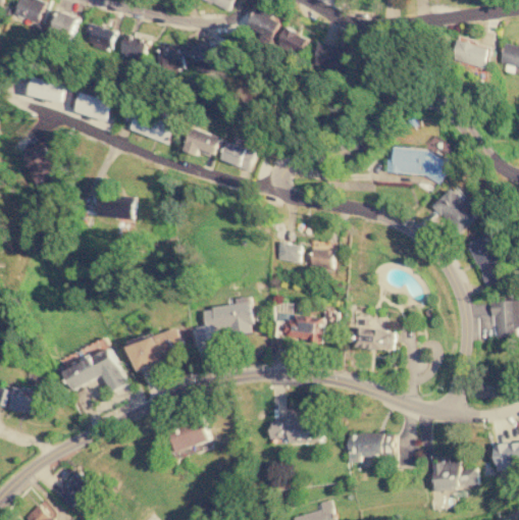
[(44,2),(38,0),(17,0),(12,14),(37,23),(44,2)]
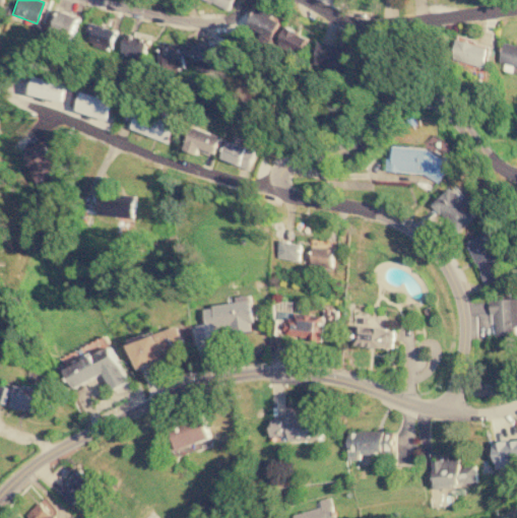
[(198,0),(225,11),(230,0),(198,0)]
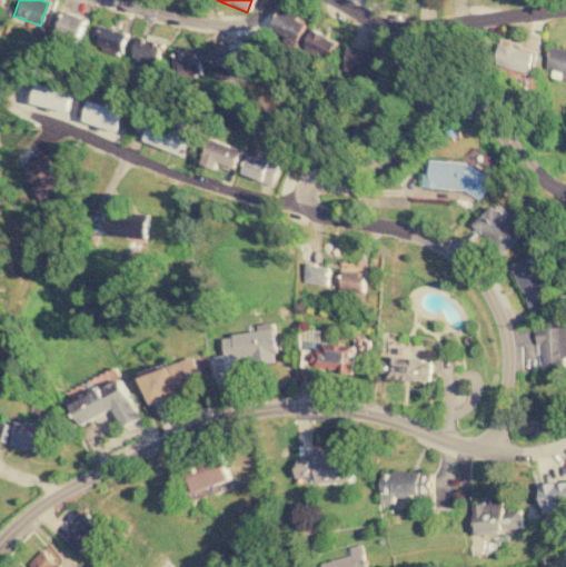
[(281,36),(277,43),(289,50),(304,22),(278,8),(267,29),(281,36)]
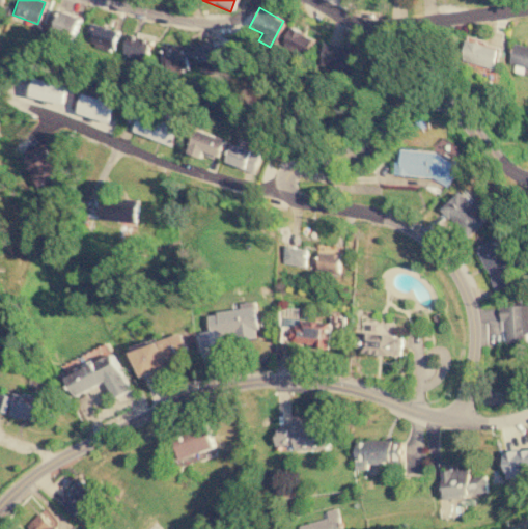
[(50,32),(70,39),(78,19),(58,10),(50,32)]
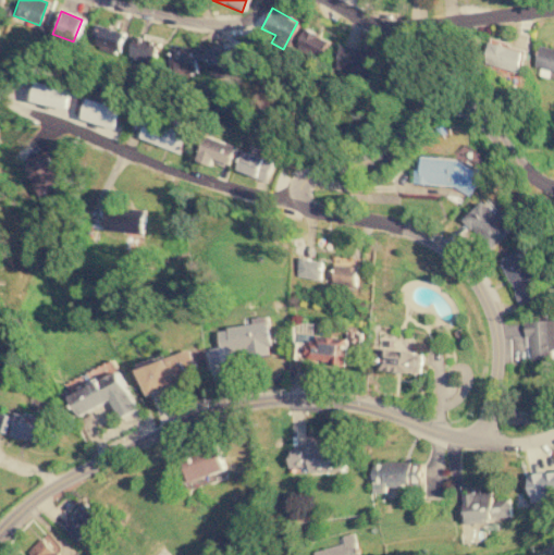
[(114,54),(121,34),(93,25),(86,46),(114,54)]
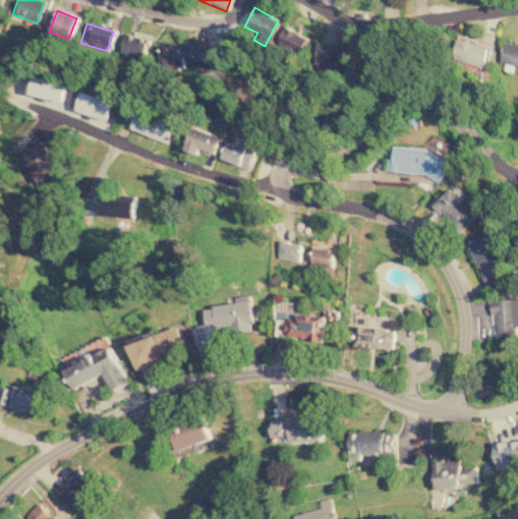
[(304,37),(280,27),(273,47),(297,56),(304,37)]
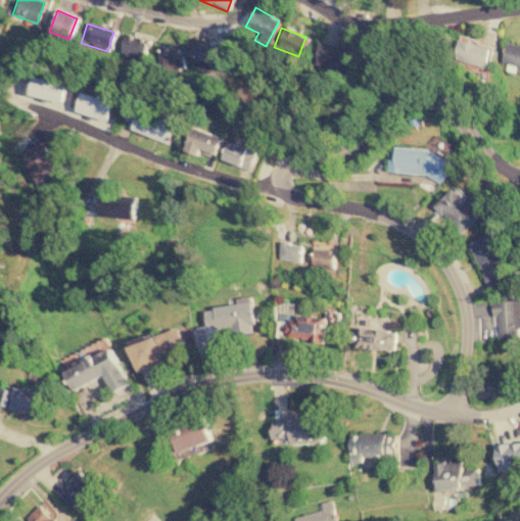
[(117,55),(141,62),(147,41),(124,34),(117,55)]
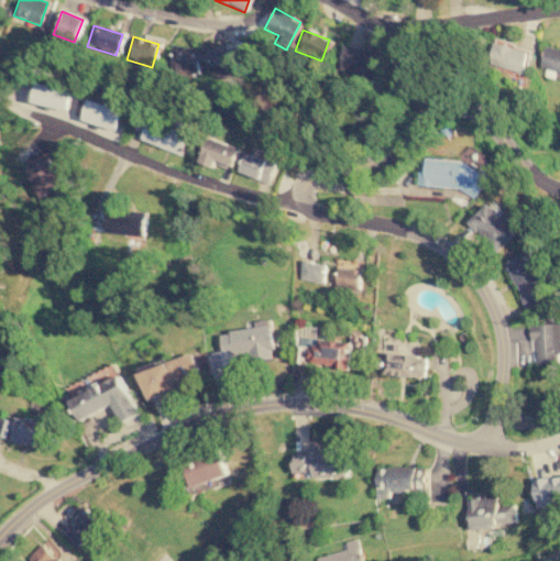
[(485,66),(520,73),(526,48),(490,42),(485,66)]
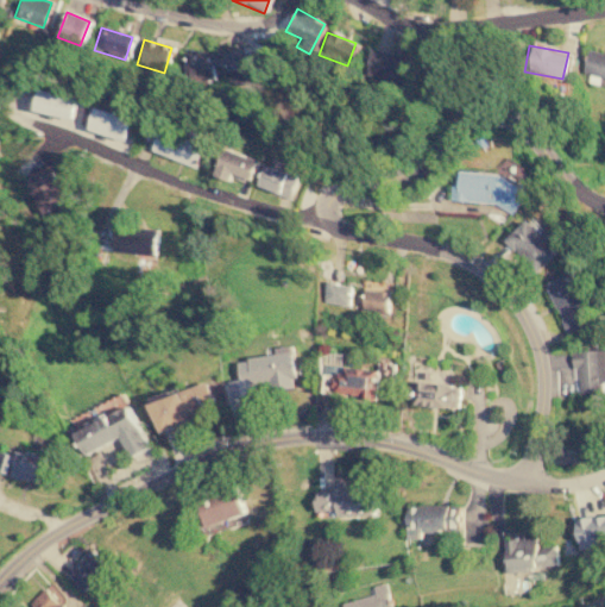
[(210,85),(214,54),(187,50),(183,81),(210,85)]
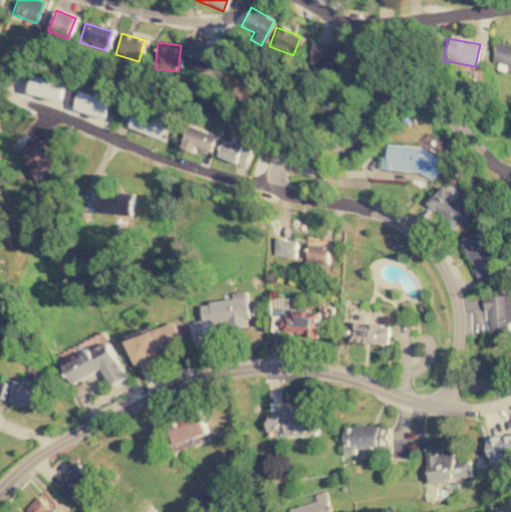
[(336,67),(337,60),(344,61),(346,47),(310,42),(307,64),(336,67)]
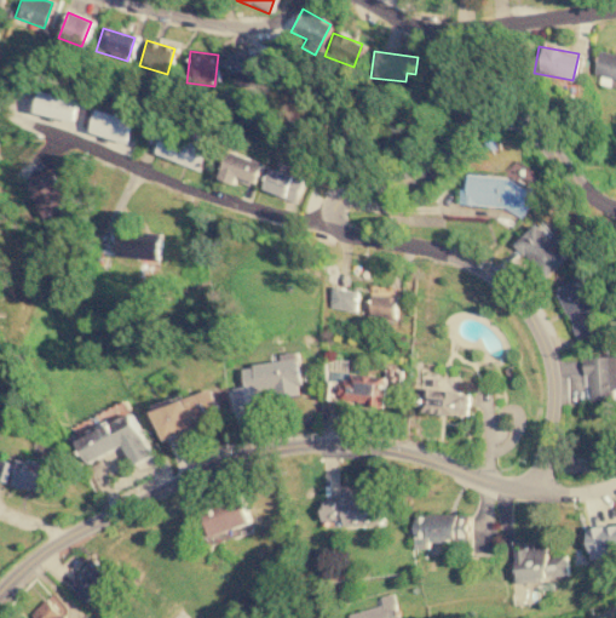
[(588,81),(614,86),(615,81),(615,55),(596,51),(588,81)]
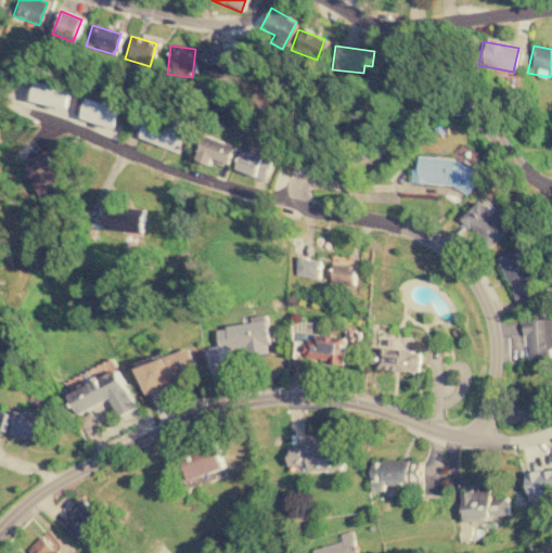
[(246,50),(207,48),(206,68),(234,69),(234,64),(245,65),(246,50)]
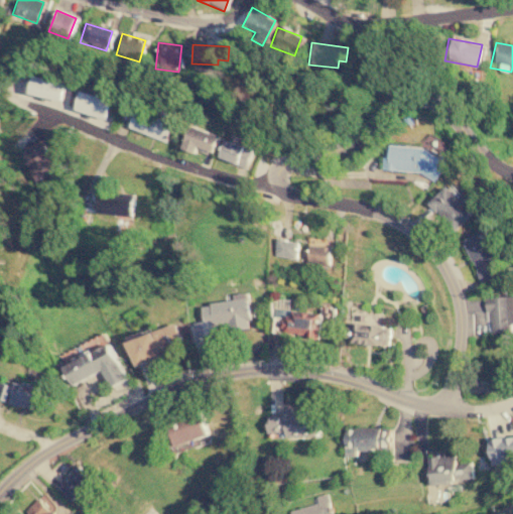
[(30,95),(61,102),(65,84),(34,77),(30,95)]
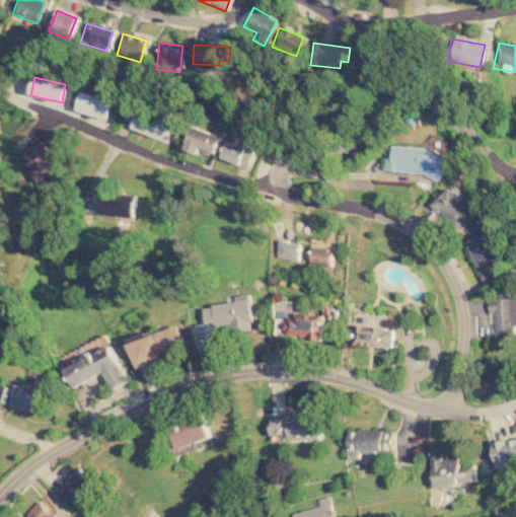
[(111,101),(80,91),(74,111),(104,121),(111,101)]
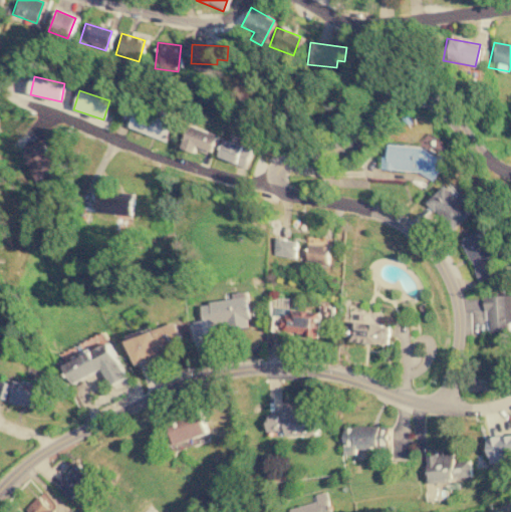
[(164,143),(171,123),(134,109),(126,128),(164,143)]
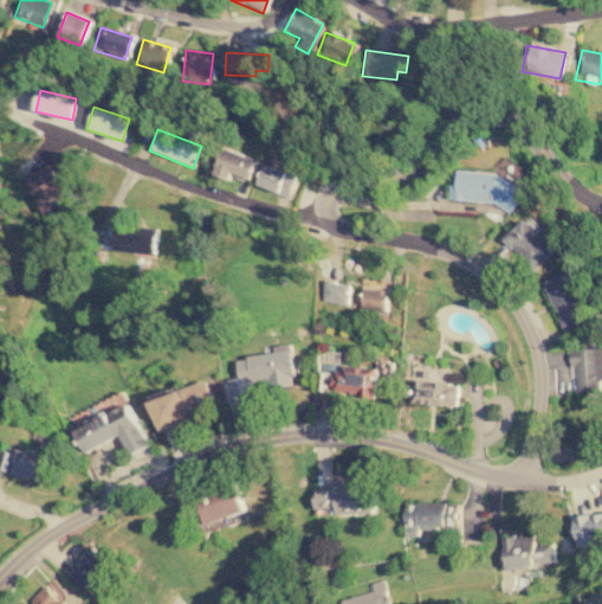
[(226,180),(230,173),(248,180),(256,160),(221,148),(212,175),(226,180)]
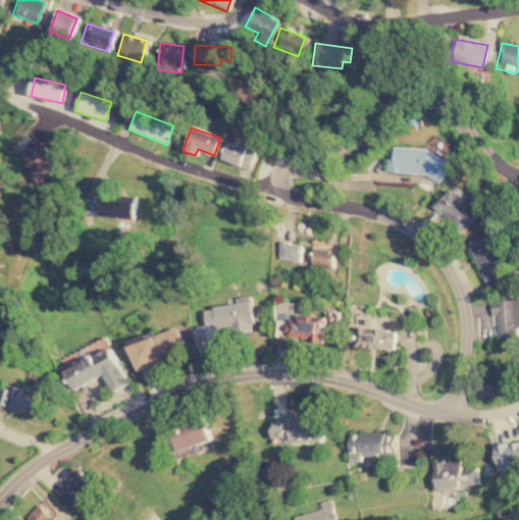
[(219,161),(247,169),(253,150),(225,143),(219,161)]
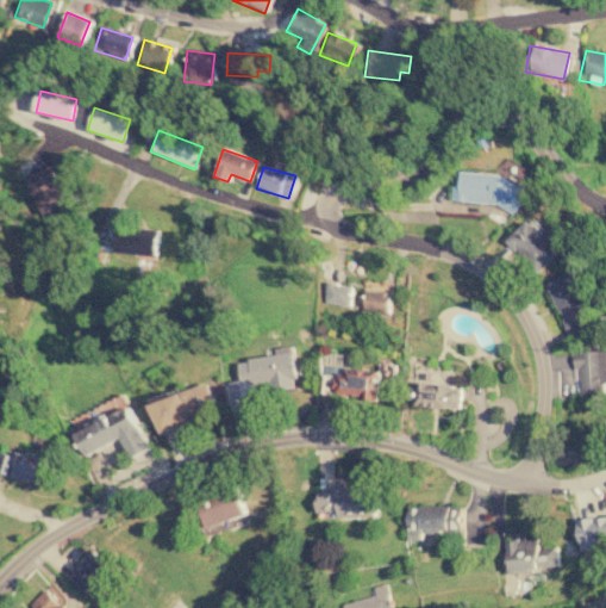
[(66,204),(49,168),(23,181),(41,217),(66,204)]
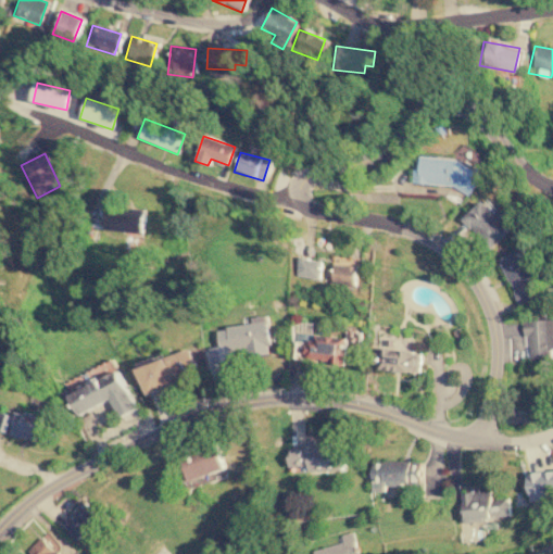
[(409,184),(451,188),(466,197),(478,177),(452,163),(417,160),(416,170),(410,170),(409,184)]
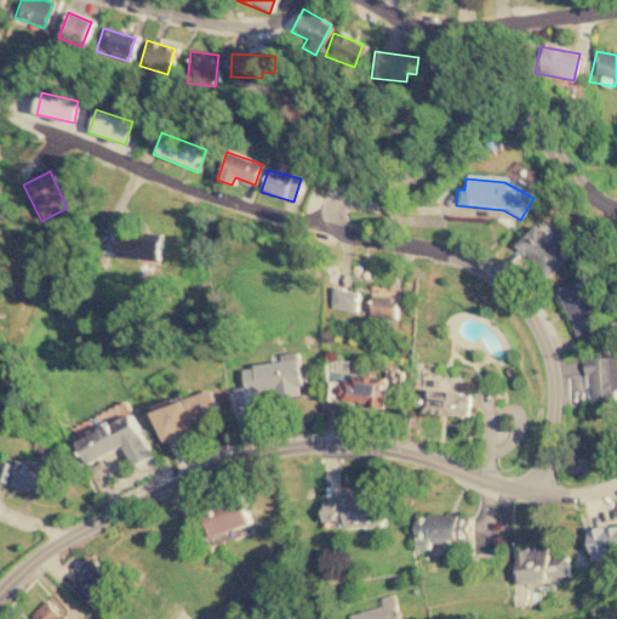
[(566,259),(542,280),(512,245),(536,225),(566,259)]
